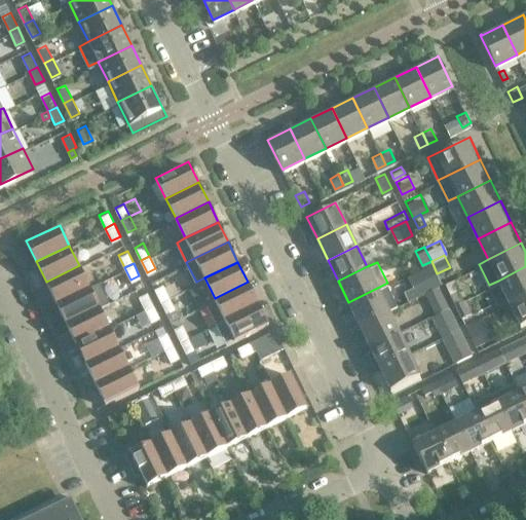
[(88,285),(79,265),(46,282),(55,301),(88,285)]
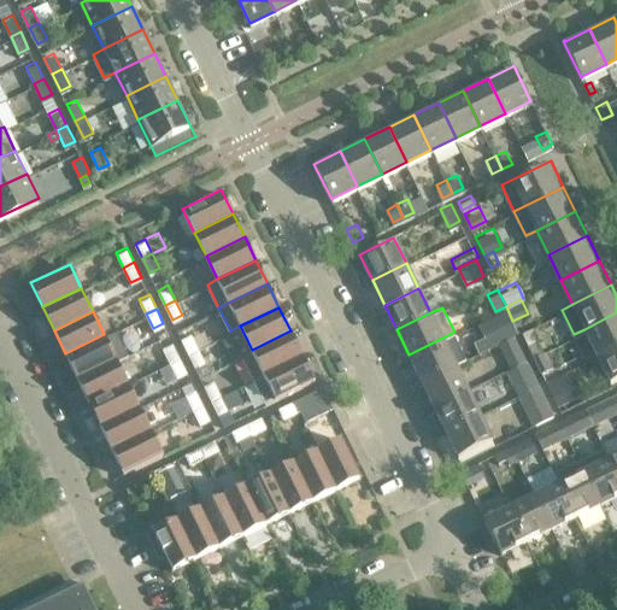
[(616,342),(616,312),(585,329),(597,353),(616,342)]
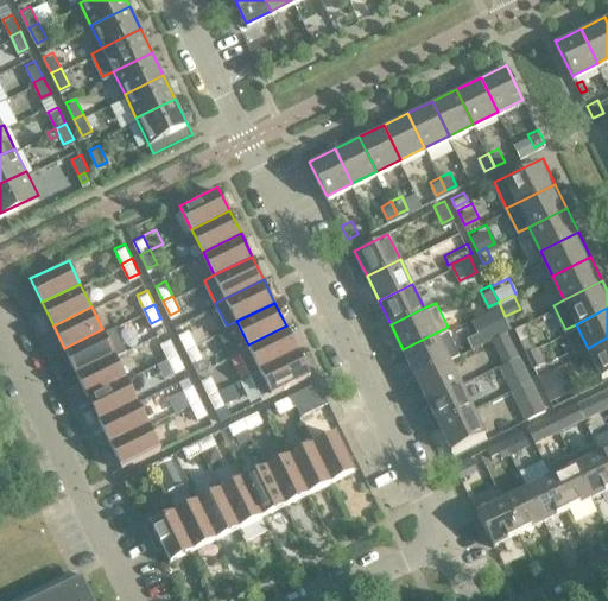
[(125,347),(113,324),(102,329),(64,348),(76,371),(114,353),(125,347)]
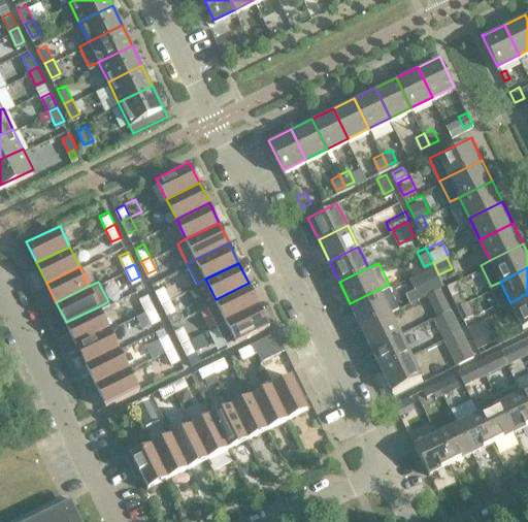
[(258,302),(249,283),(216,299),(206,303),(217,323),(258,302)]
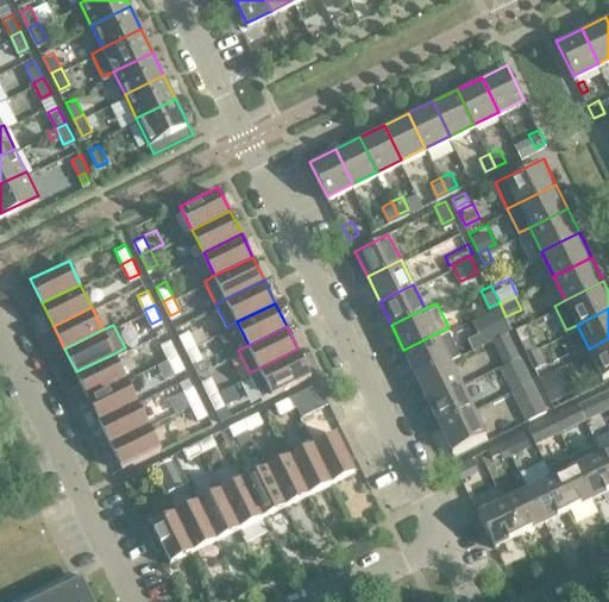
[(188,327),(179,332),(186,346),(195,342),(188,327)]
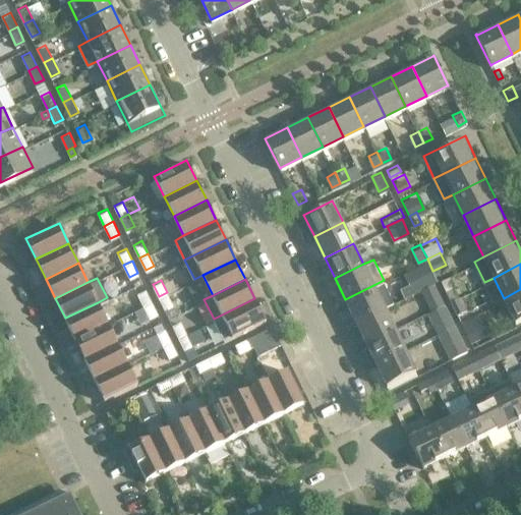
[(408,280),(399,284),(404,295),(414,291),(408,280)]
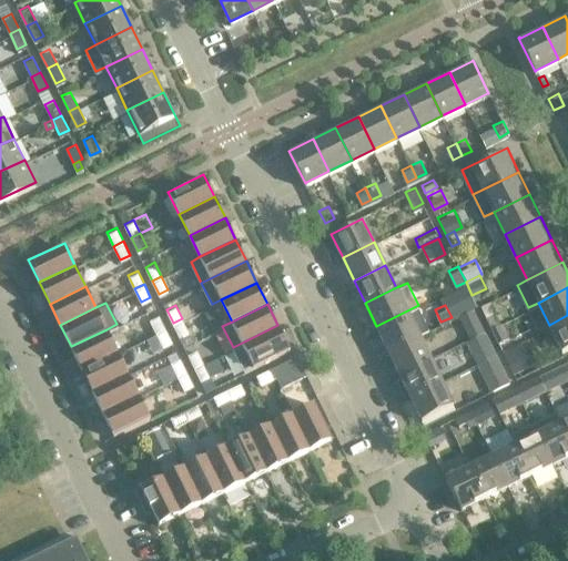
[(418,333),(407,310),(376,326),(387,348),(418,333)]
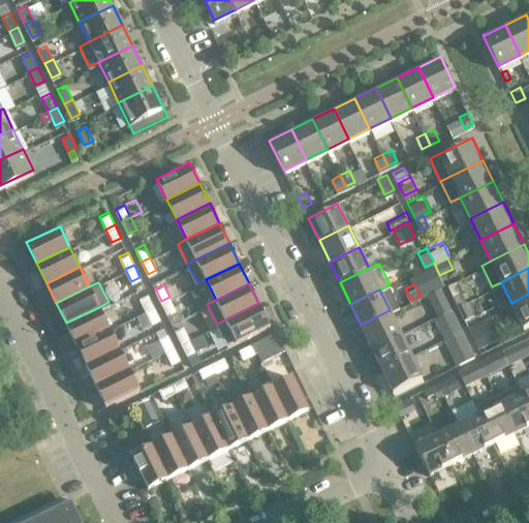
[(459,289),(452,293),(457,304),(464,300),(459,289)]
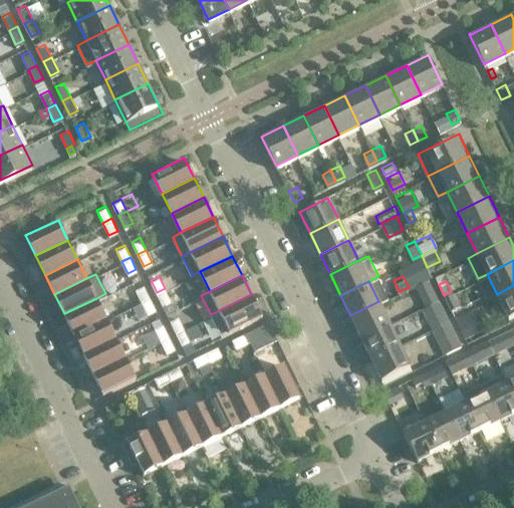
[(150,296),(144,284),(135,288),(141,300),(150,296)]
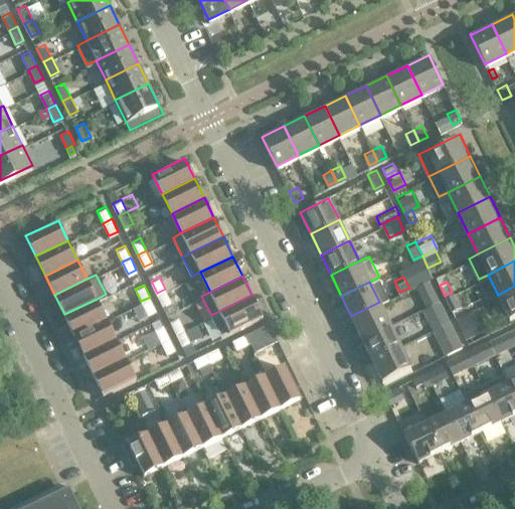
[(514,313),(514,286),(498,295),(509,317),(514,313)]
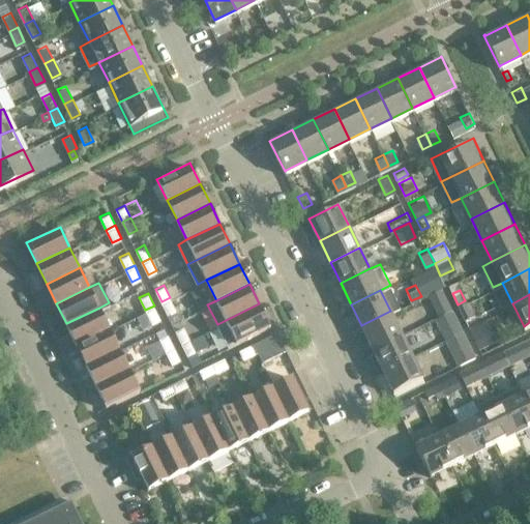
[(452,307),(447,296),(440,299),(445,310),(452,307)]
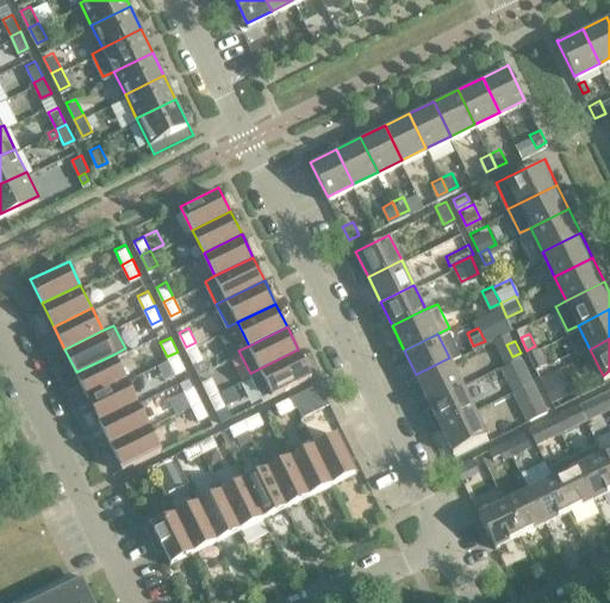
[(203,358),(195,342),(186,347),(193,362),(203,358)]
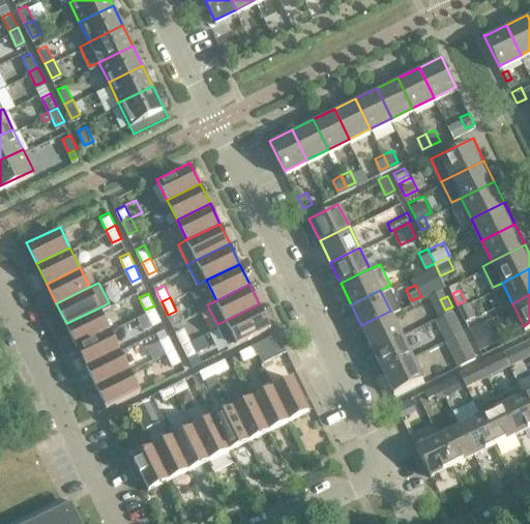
[(465,300),(458,304),(465,318),(474,313),(468,299),(465,300)]
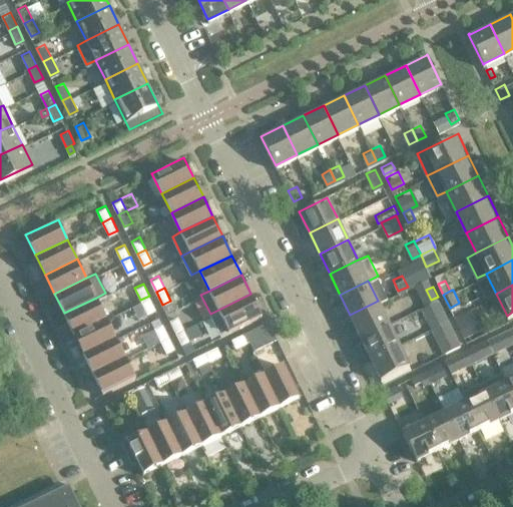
[(261,314),(250,294),(210,314),(220,334),(261,314)]
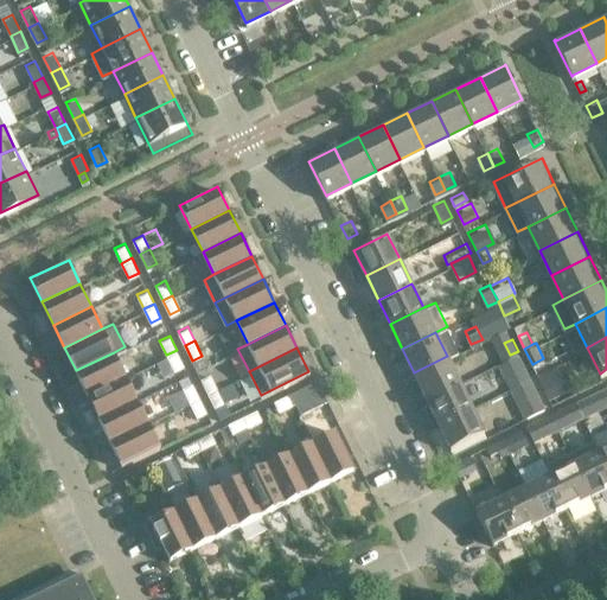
[(184,364),(177,350),(166,355),(173,369),(184,364)]
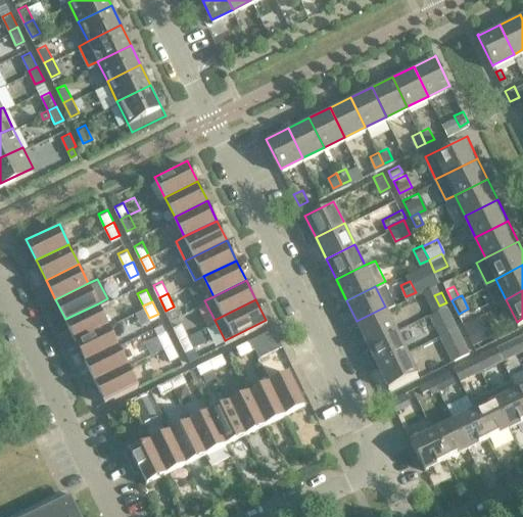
[(439,306),(429,311),(440,332),(457,324),(446,302),(439,306)]
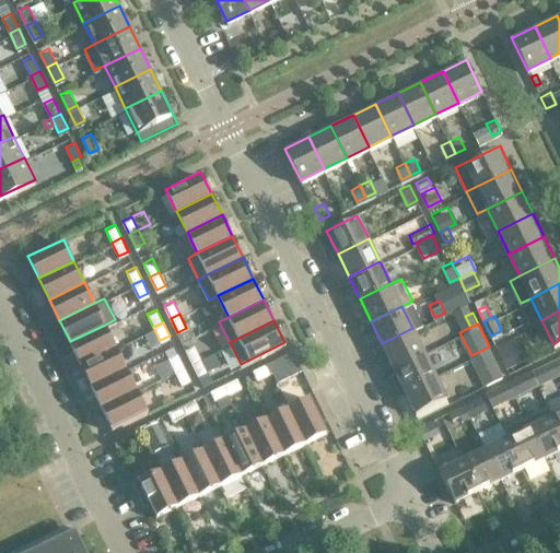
[(115,345),(105,325),(70,341),(80,363),(115,345)]
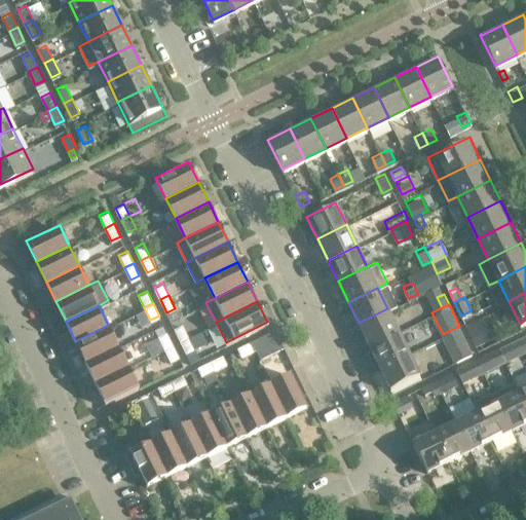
[(398,330),(387,308),(359,323),(369,344),(398,330)]
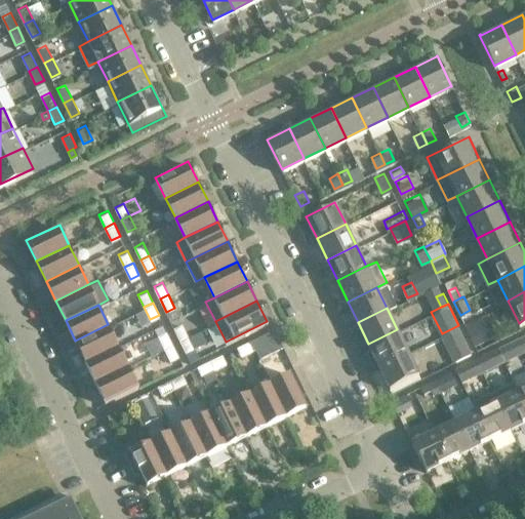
[(480,314),(465,322),(475,343),(490,334),(480,314)]
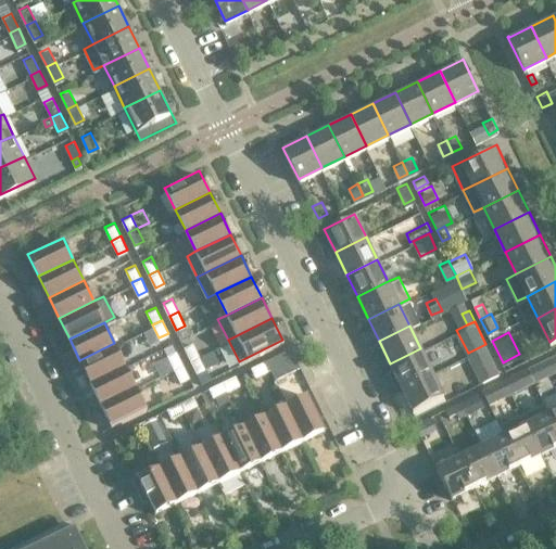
[(192,341),(184,345),(190,358),(199,354),(192,341)]
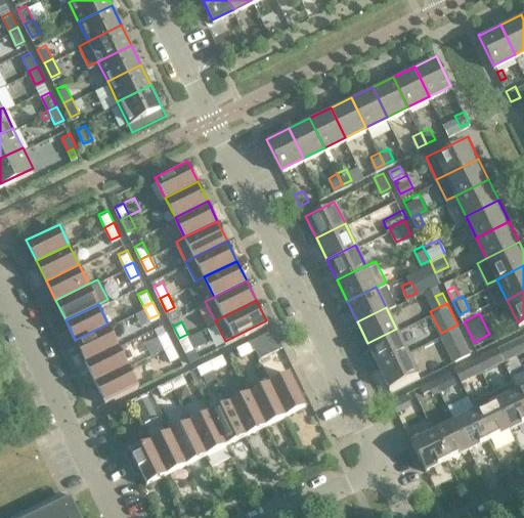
[(118,344),(107,324),(75,340),(85,359),(118,344)]
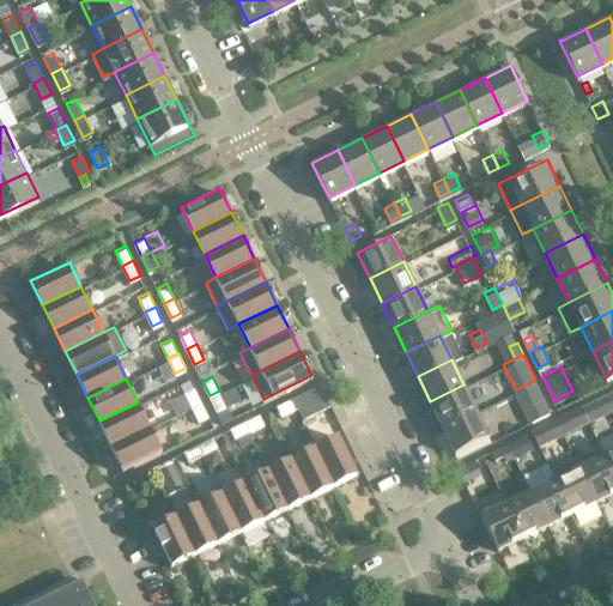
[(535,380),(516,389),(529,418),(550,408),(535,380)]
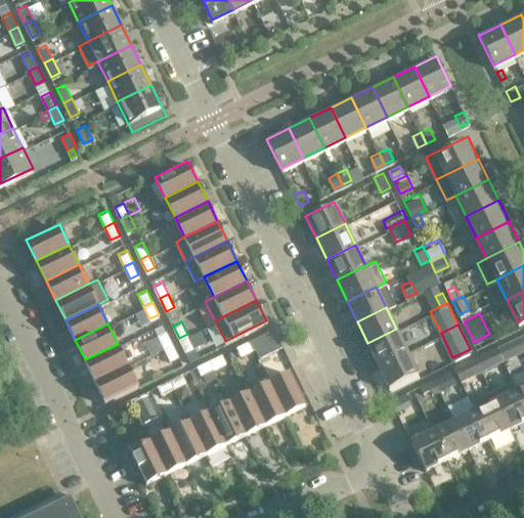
[(280,348),(270,328),(249,339),(253,347),(258,358),(280,348)]
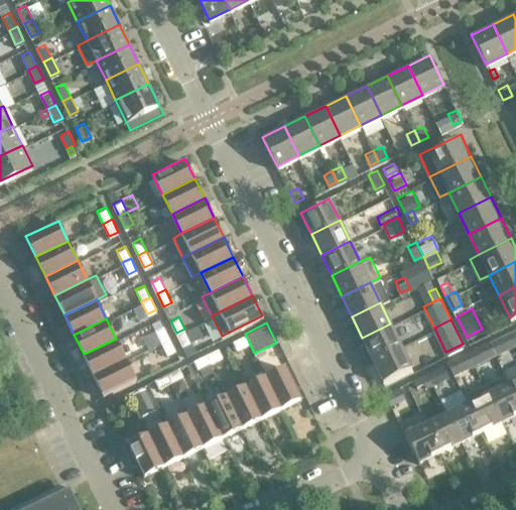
[(400,344),(390,324),(362,338),(372,358),(400,344)]
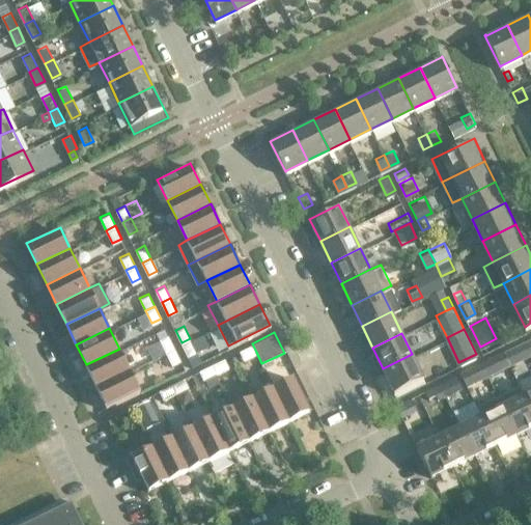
[(174,347),(168,334),(159,338),(165,351),(174,347)]
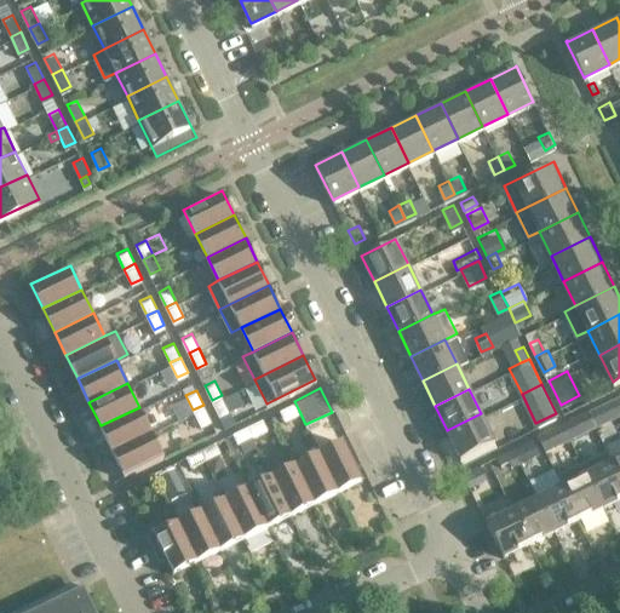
[(229,410),(222,395),(212,400),(219,414),(229,410)]
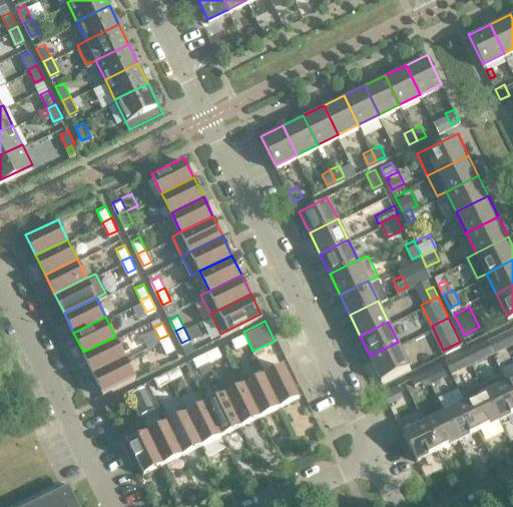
[(247,340),(243,332),(231,338),(235,346),(247,340)]
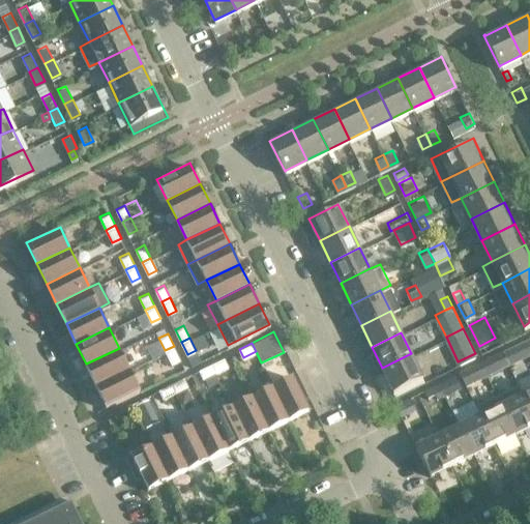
[(180,358),(174,346),(165,350),(171,362),(180,358)]
